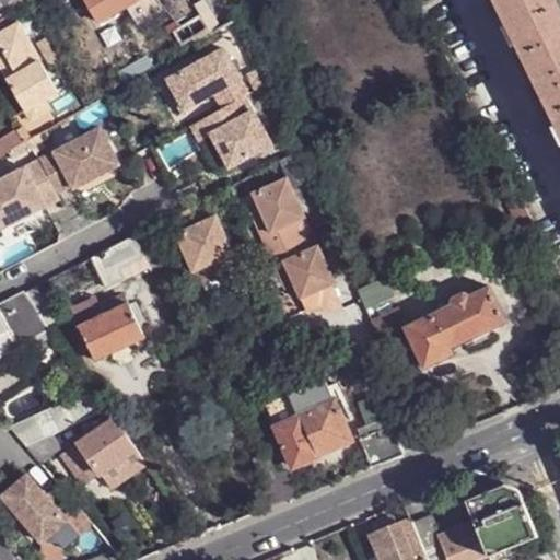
[(90,0),(98,19),(140,0),(90,0)]
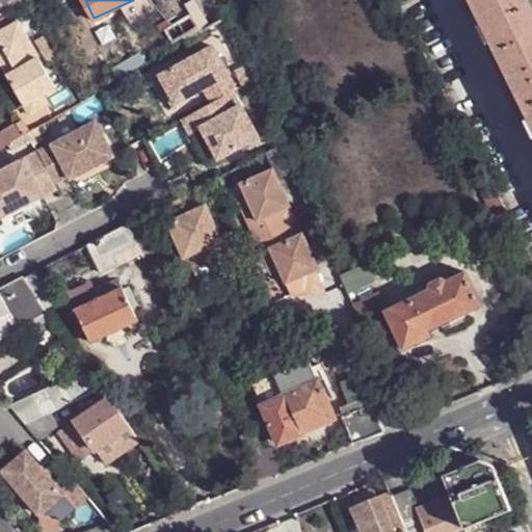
[(472,0),(531,122),(531,3),(530,0),(472,0)]
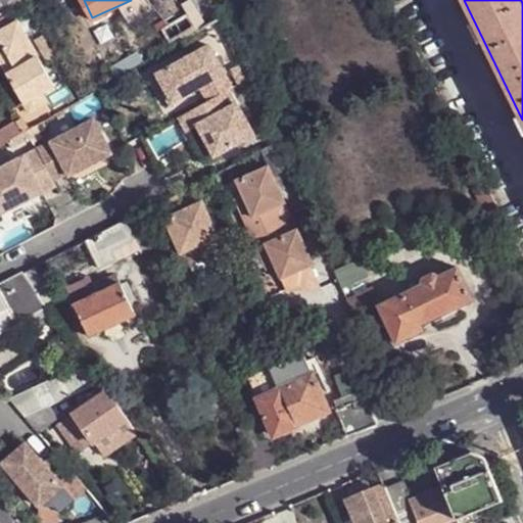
[(14,67),(37,54),(16,19),(0,28),(0,43),(1,46),(14,67)]
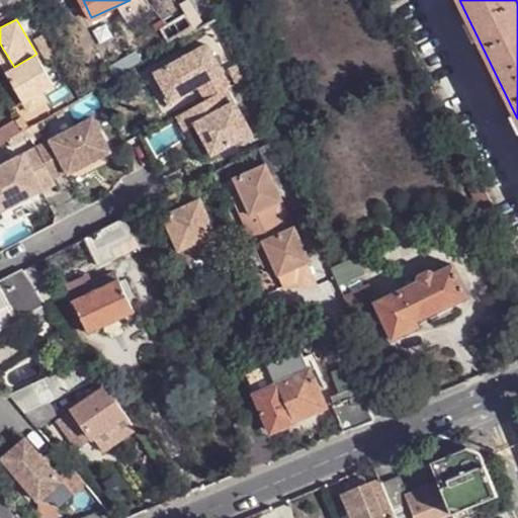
[(14,67),(1,46),(0,46),(0,62),(5,71),(14,67)]
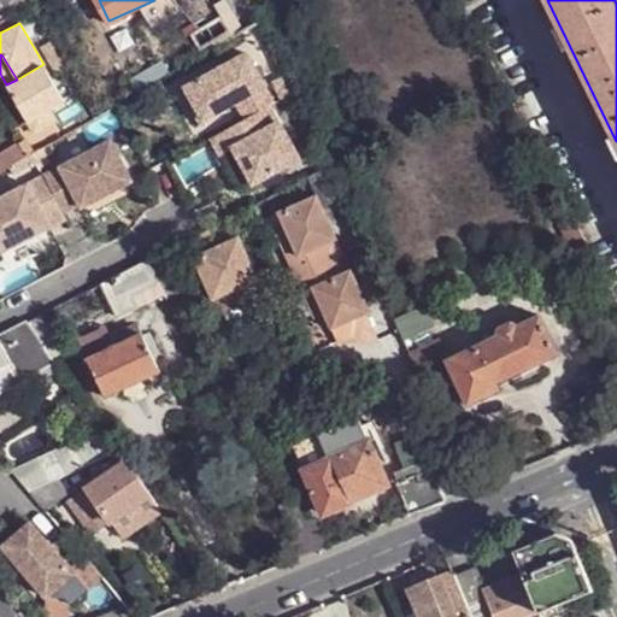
[(246,54),(180,93),(199,127),(236,105),(246,122),(276,105),(246,54)]
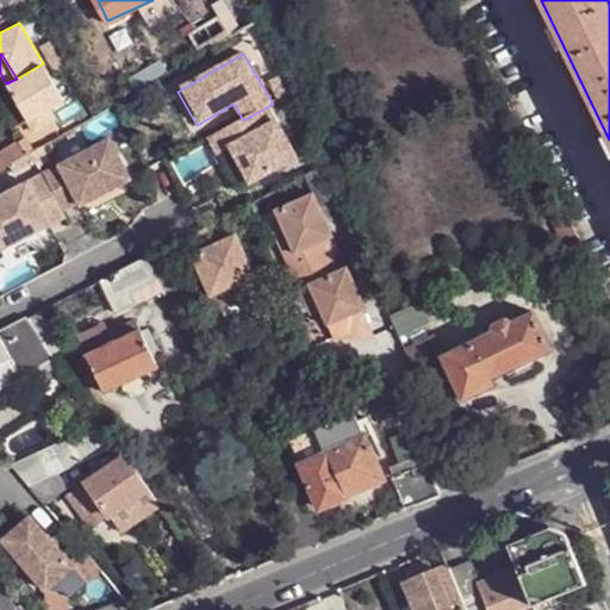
[(51,110),(64,101),(43,63),(17,79),(6,83),(29,122),(51,110)]
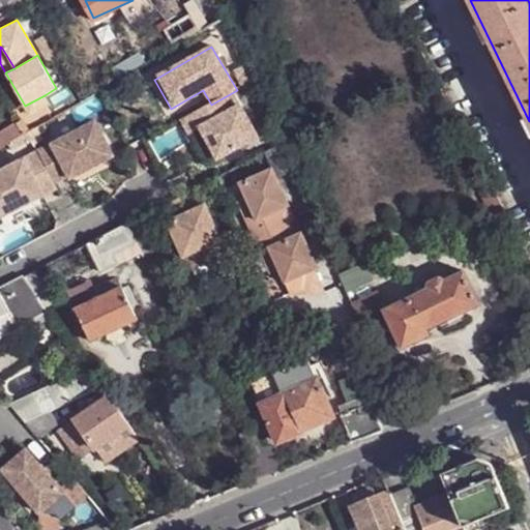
[(244,65),(235,70),(243,87),(252,83),(244,65)]
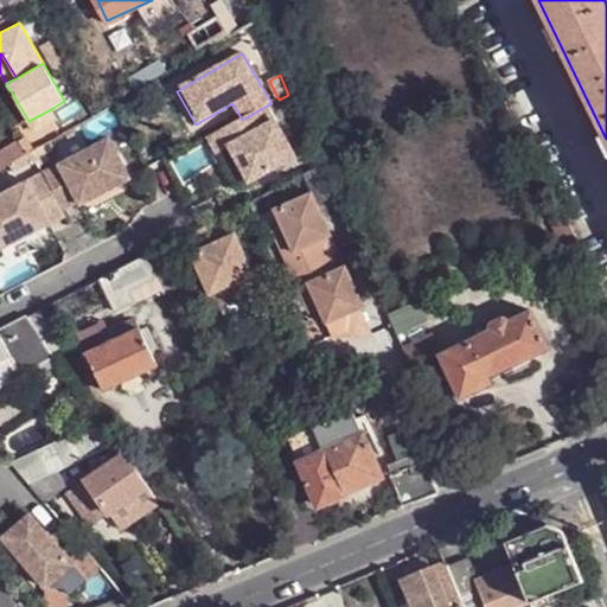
[(288,95),(279,100),(283,108),(292,103),(288,95)]
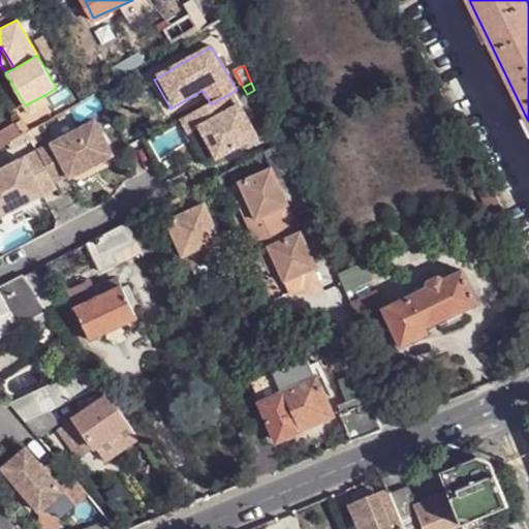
[(211,104),(182,121),(189,134),(200,128),(218,158),(257,135),(232,93),(211,104)]
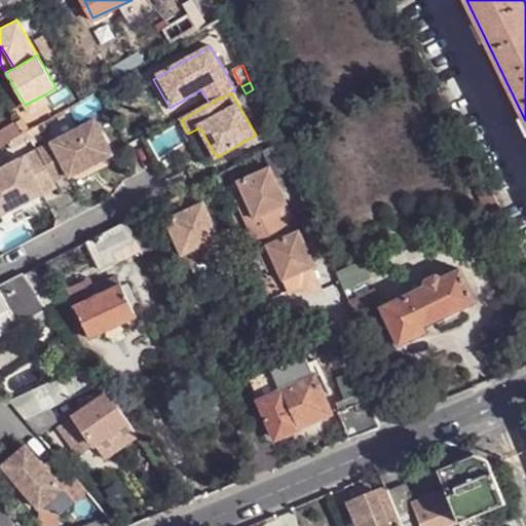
[(44,95),(25,105),(29,113),(47,103),(44,95)]
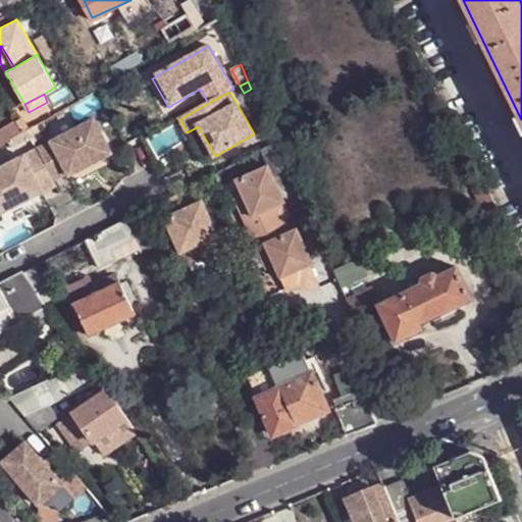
[(17,122),(23,133),(32,126),(25,117),(17,122)]
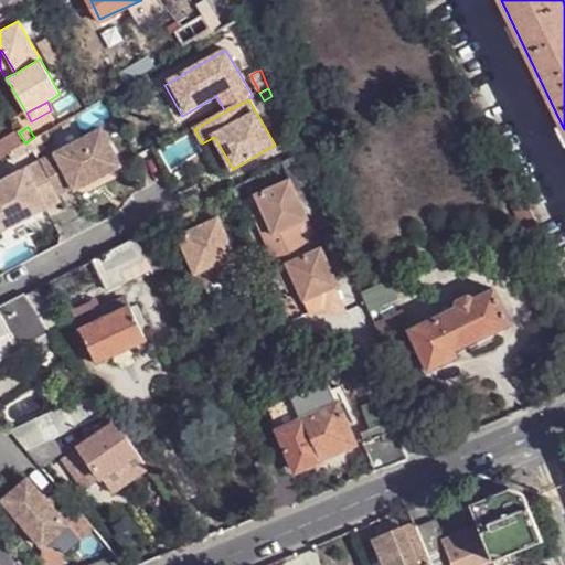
[(100,128),(40,160),(57,194),(73,185),(74,190),(120,164),(100,128)]
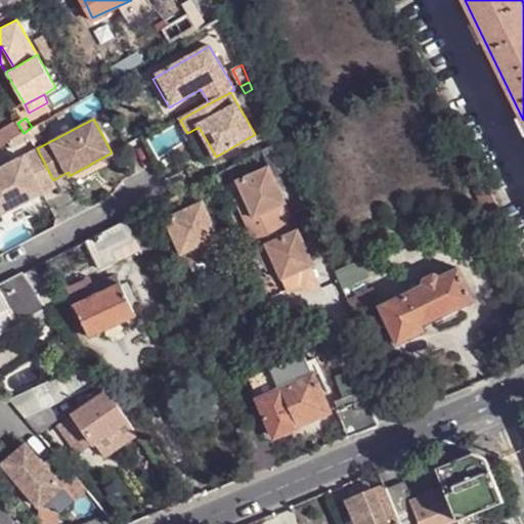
[(16,123),(0,132),(0,146),(23,133),(16,123)]
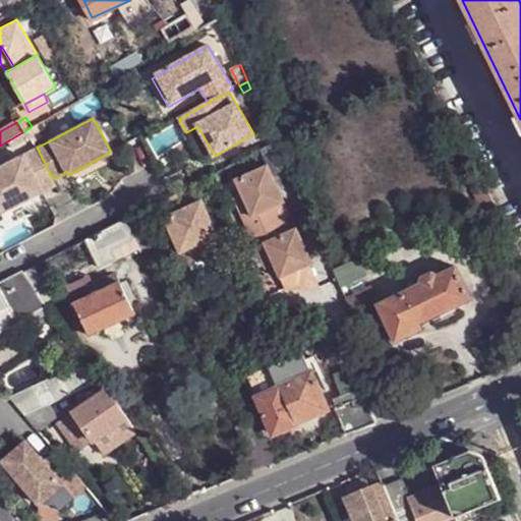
[(53,179),(37,148),(0,167),(0,214),(56,184),(53,179)]
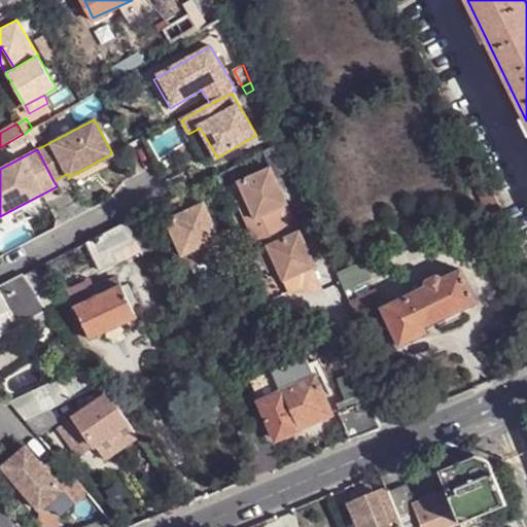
[(277,272),(281,280),(309,268),(314,267),(297,230),(287,235),(281,222),(275,208),(285,204),(269,166),(236,181),(243,198),(252,217),(244,221),(257,250),(266,246),(277,272)]
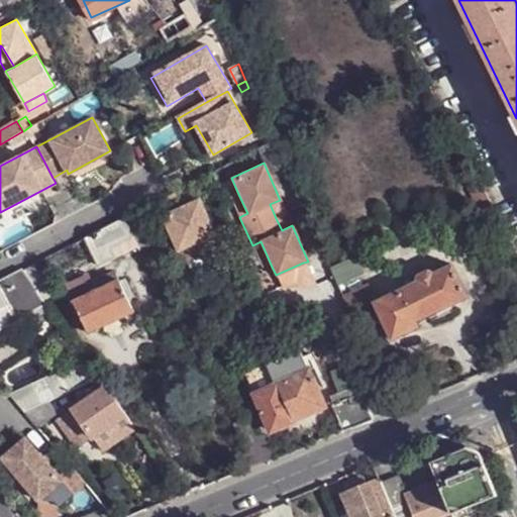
[(180,198),(176,191),(170,195),(156,202),(159,208),(180,198)]
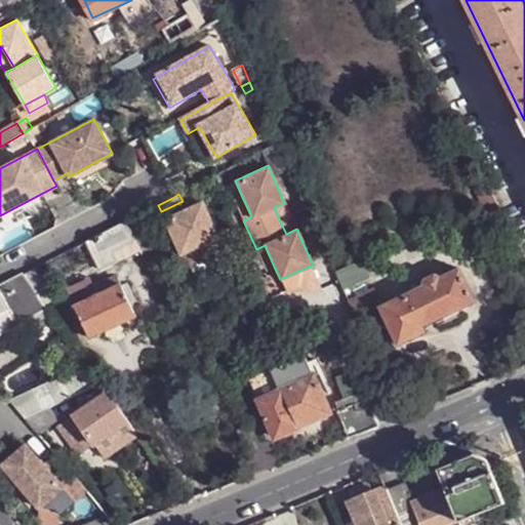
[(251,216),(242,197),(234,201),(243,220),(251,216)]
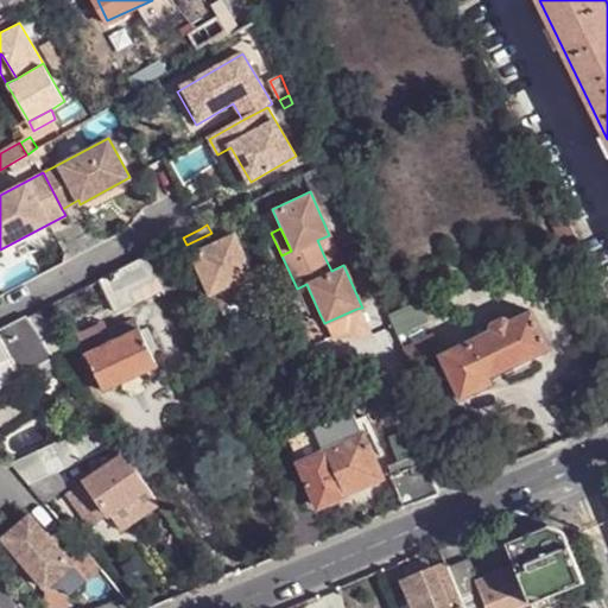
[(189,257),(208,297),(217,293),(232,286),(240,302),(260,292),(232,235),(189,257)]
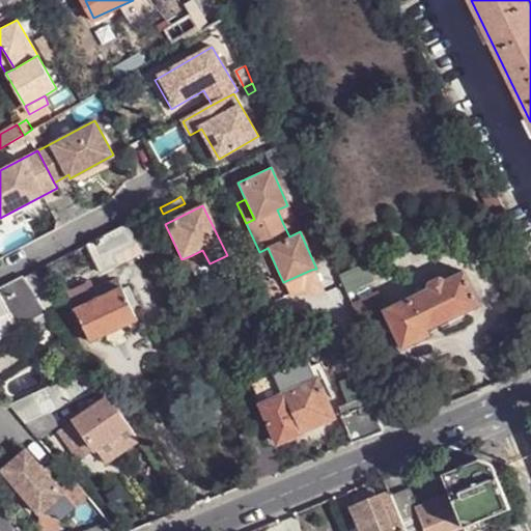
[(283,224),(294,219),(287,205),(277,210),(283,224)]
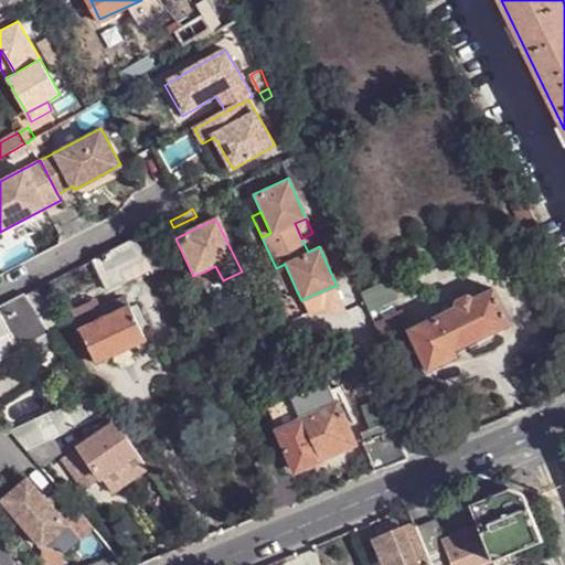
[(107,288),(126,278),(121,269),(144,259),(145,258),(149,266),(151,270),(167,264),(148,232),(93,260),(107,288)]
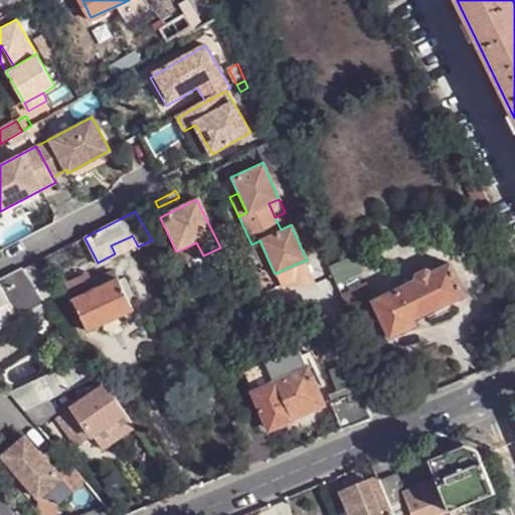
[(285,212),(275,217),(281,229),(291,224),(285,212)]
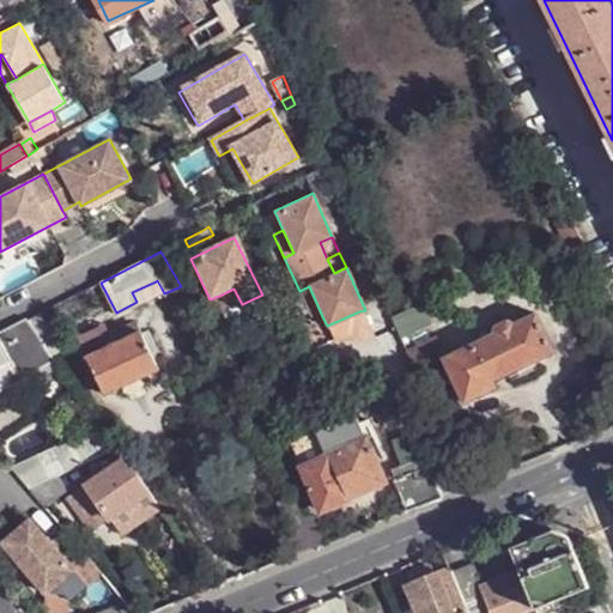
[(156,281),(132,292),(137,302),(162,289),(157,280),(156,281)]
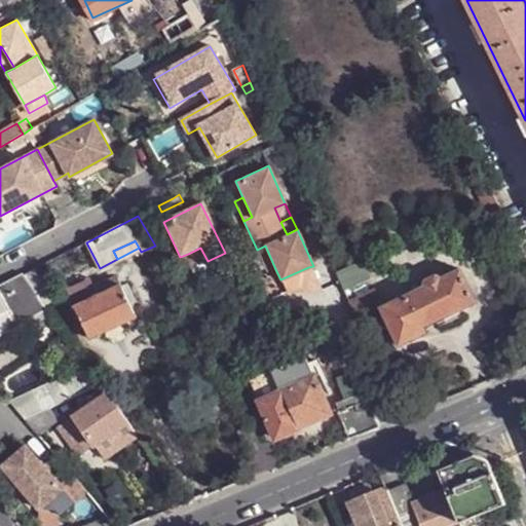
[(257,250),(268,274),(276,271),(265,246),(257,250)]
